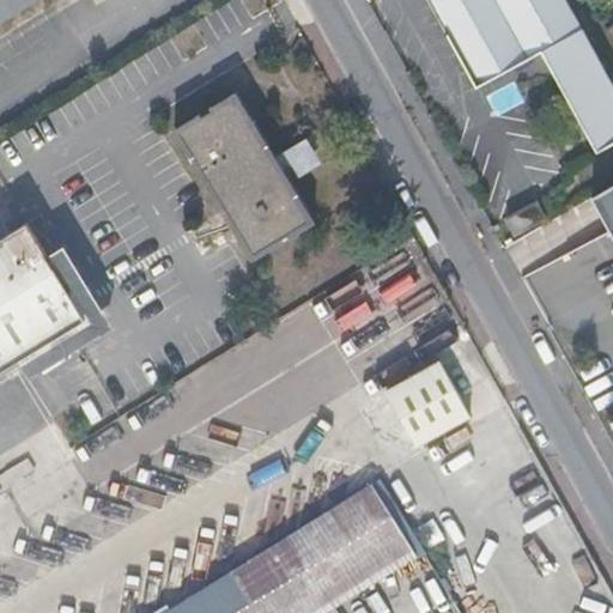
[(0,0),(0,24),(38,0),(0,0)]
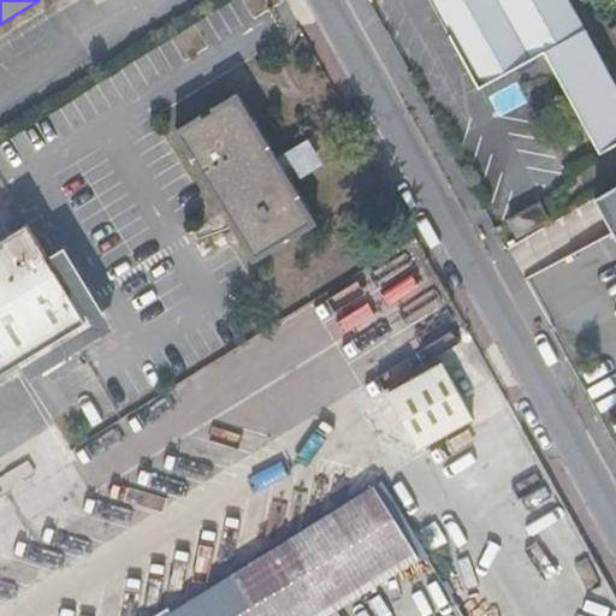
[(544,52),(600,152),(615,142),(615,86),(568,0),(428,0),(478,88),(544,52)]
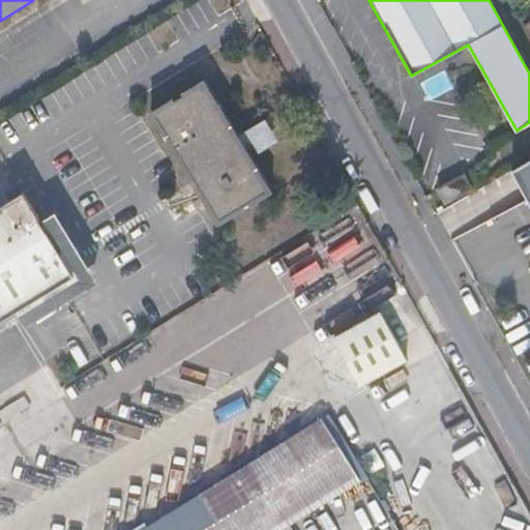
[(270,192),(205,83),(154,113),(221,221),(270,192)]
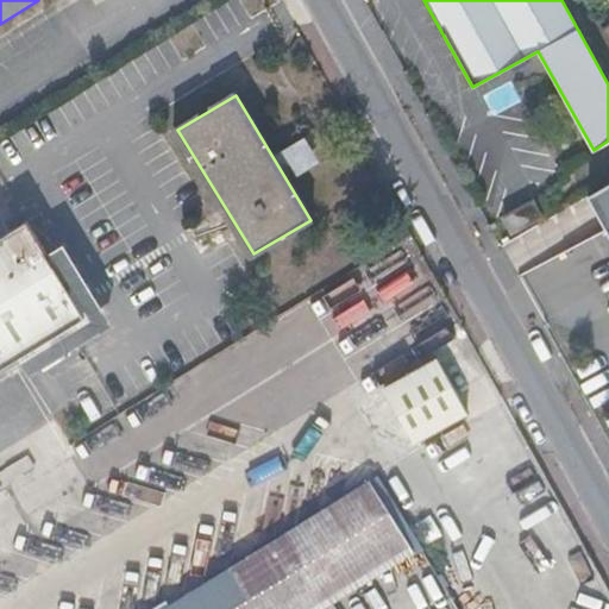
[(608,182),(514,238),(608,413),(608,182)]
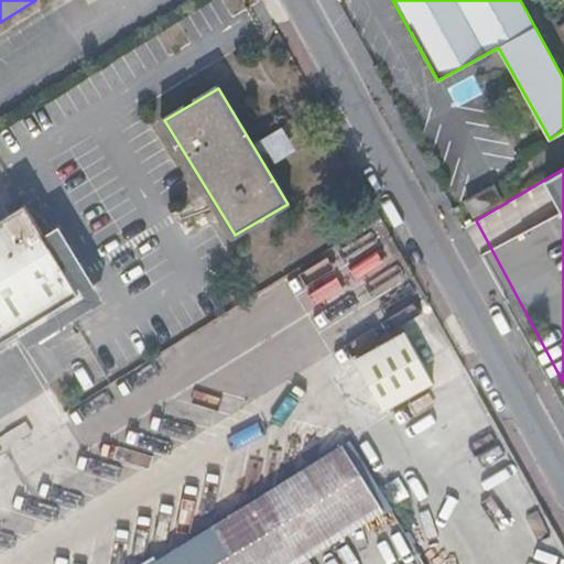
[(501,202),(494,187),(465,202),(473,216),(501,202)]
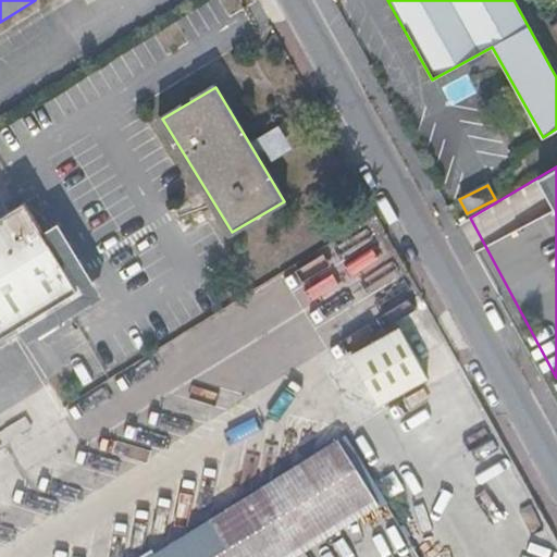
[(0,338),(79,292),(25,202),(0,218),(0,338)]
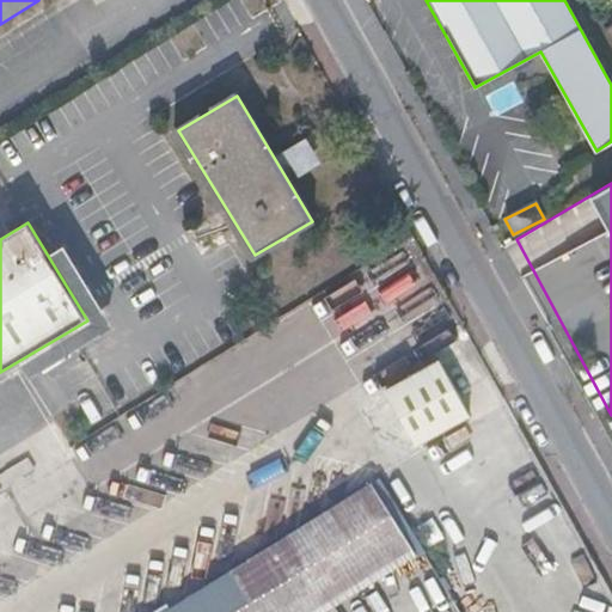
[(471,416),(440,360),(386,390),(417,446),(471,416)]
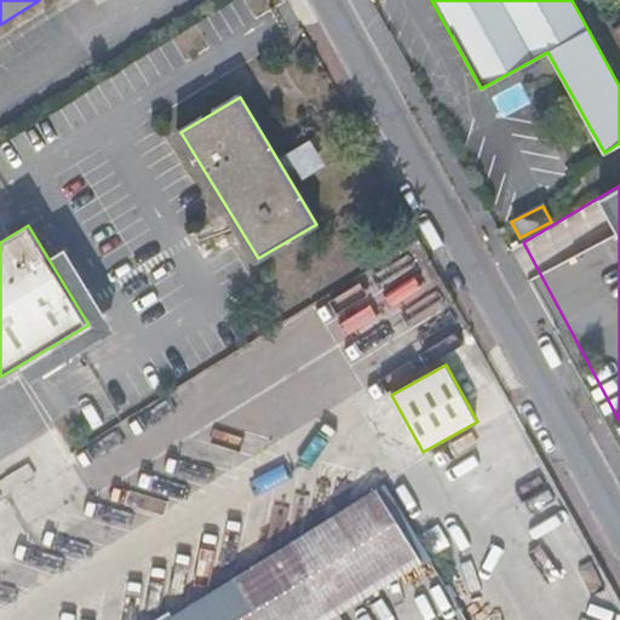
[(319,619),(419,560),(378,494),(173,619),(319,619)]
